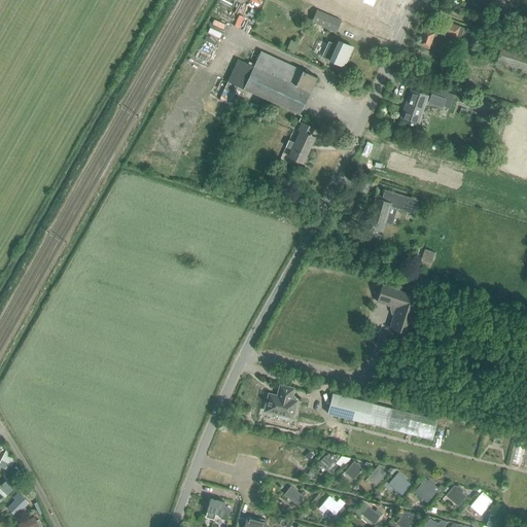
[(317,10),(312,22),(336,32),(341,22),(317,10)]
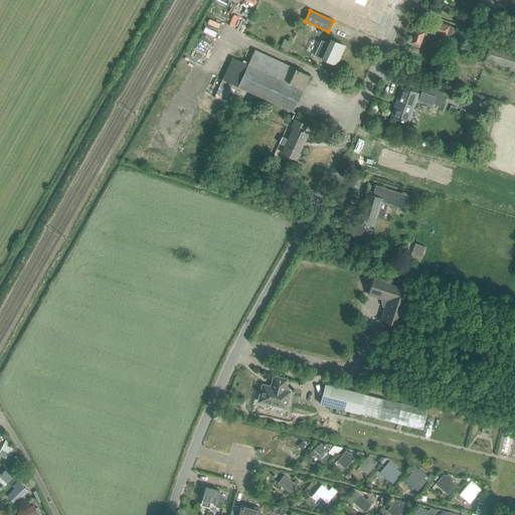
[(434,19),(428,33),(433,34),(431,39),(442,43),(449,25),(434,19)]
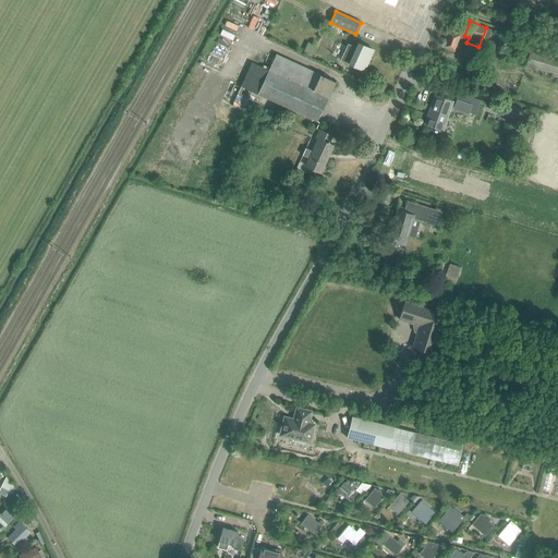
[(462,55),(466,43),(469,37),(464,36),(460,35),(463,28),(450,24),(441,47),(462,55)]
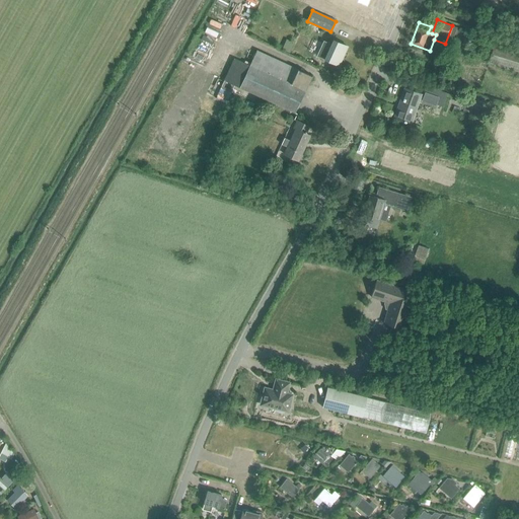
[(293,43),(286,40),(281,50),(289,53),(293,43)]
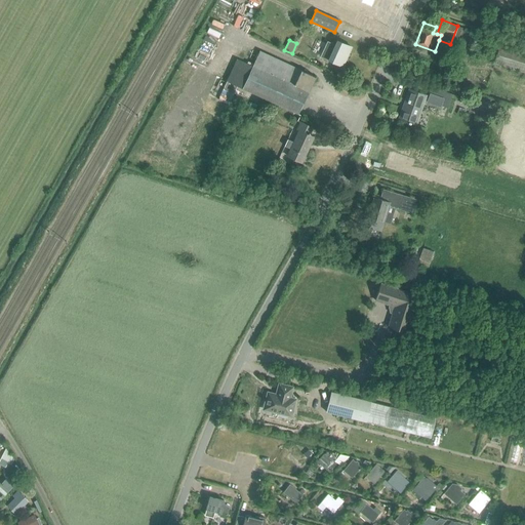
[(321,56),(342,66),(351,47),(337,41),(335,45),(327,42),(321,56)]
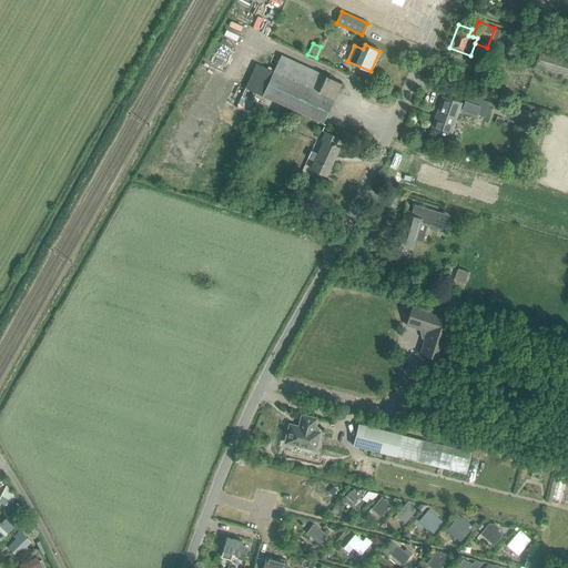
[(534,69),(567,79),(567,57),(540,49),(534,69)]
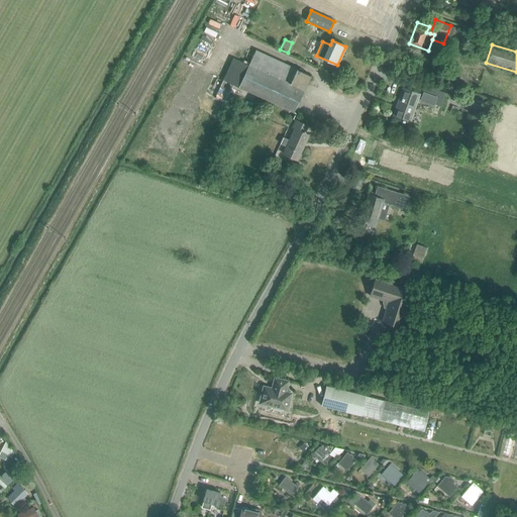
[(222,80),(225,81),(238,87),(293,113),(310,75),(255,49),(248,65),(232,58),(222,80)]
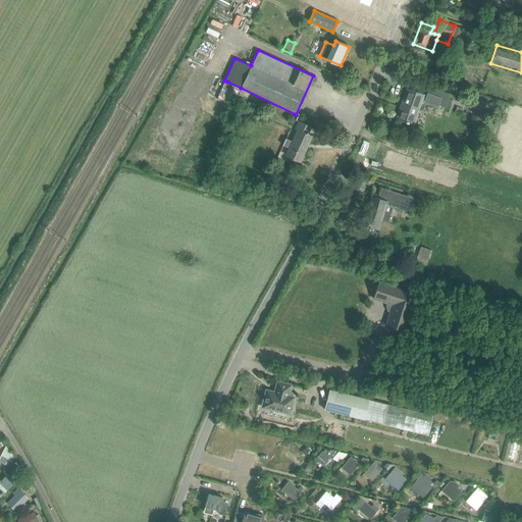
[(428,87),(426,94),(423,102),(436,106),(437,104),(444,106),(449,93),(428,87)]
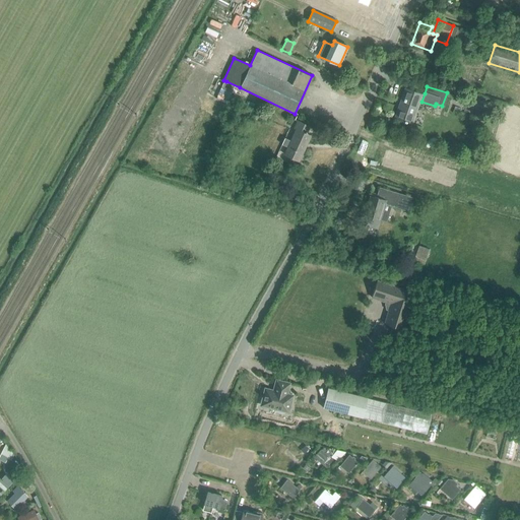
[(394,118),(412,124),(423,94),(404,88),(394,118)]
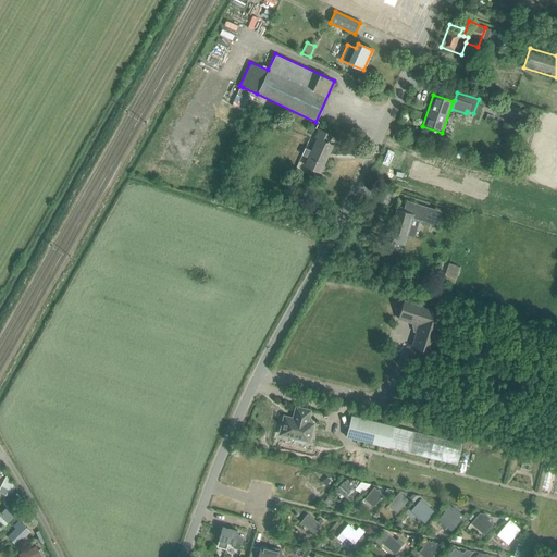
[(311,151),(305,148),(301,155),(308,158),(305,165),(320,173),(333,145),(327,143),(332,135),(319,130),(314,137),(318,138),(311,151)]
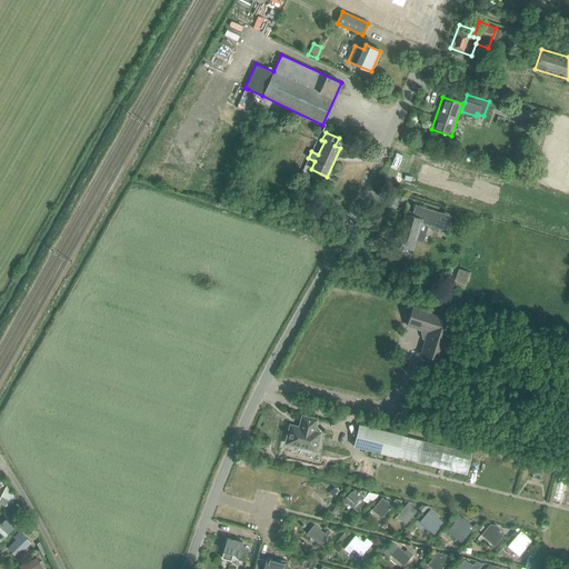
[(399,236),(398,235),(395,245),(413,250),(416,241),(422,243),(428,226),(446,231),(450,216),(436,212),(416,206),(412,216),(406,215),(399,236)]
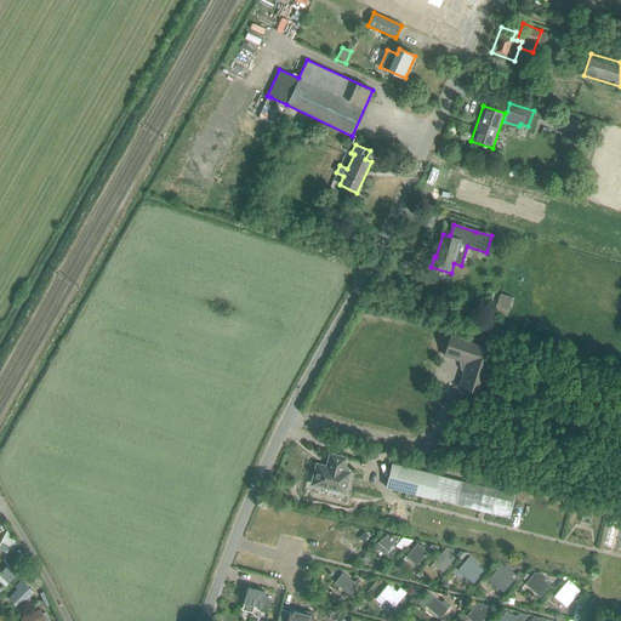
[(500,294),(493,317),(505,320),(512,298),(500,294)]
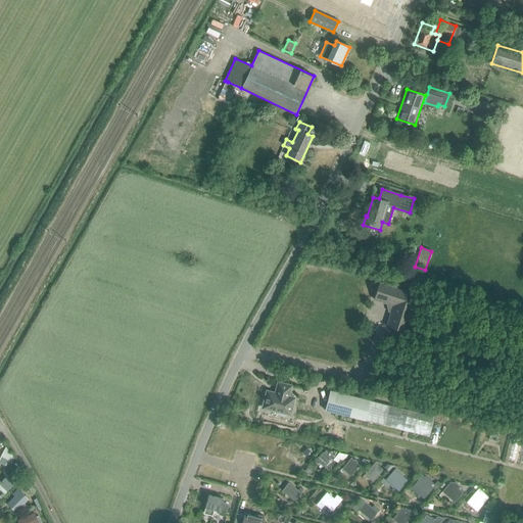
[(386,326),(403,331),(416,294),(379,282),(374,299),(388,304),(388,306),(389,312),(391,312),(386,326)]
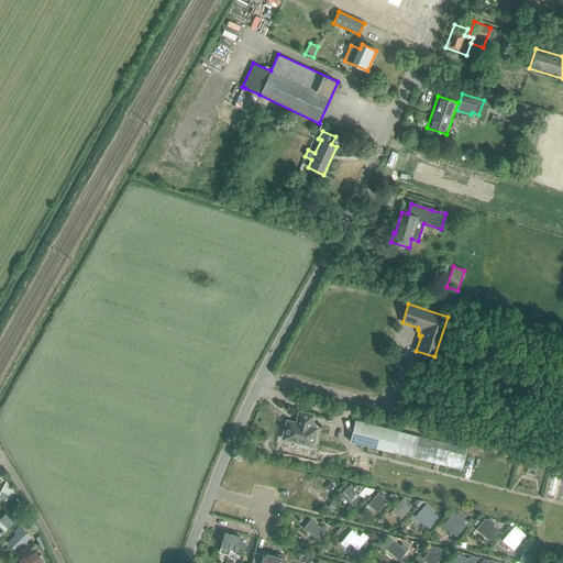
[(299,444),(300,446),(306,448),(308,446),(309,445),(311,445),(316,429),(310,427),(312,416),(299,412),(297,423),(287,421),(283,439),(298,442),(299,444)]
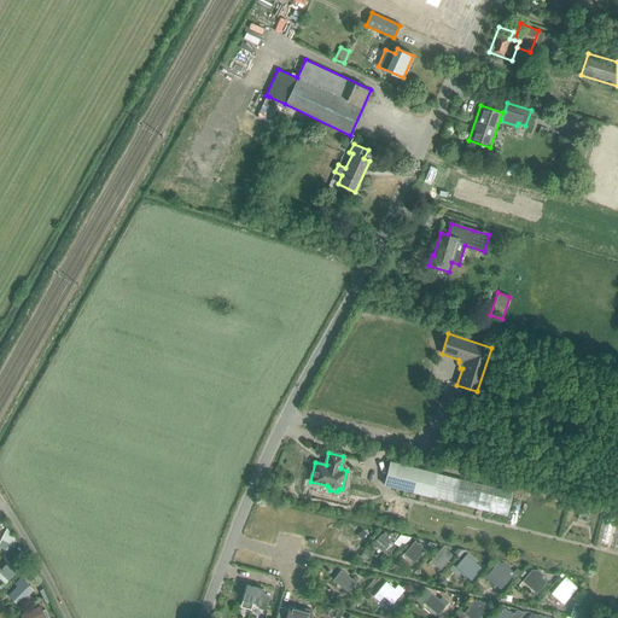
[(384,485),(506,516),(512,493),(390,461),(384,485)]
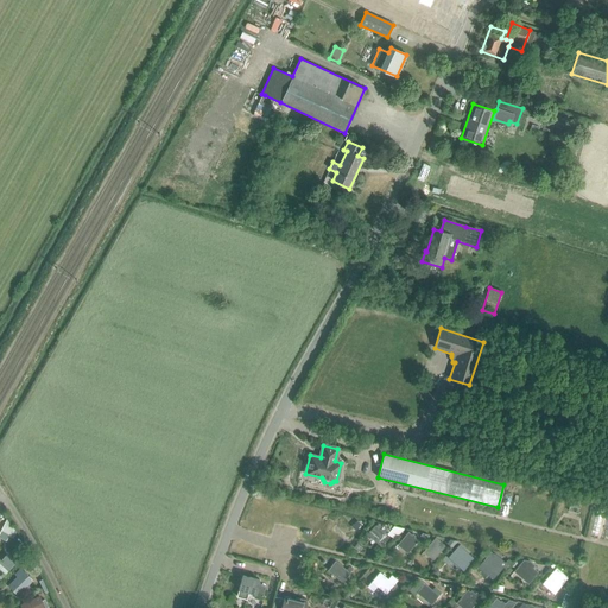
[(366,534),(381,548),(388,538),(386,534),(390,531),(382,525),(379,529),(374,525),(366,534)]
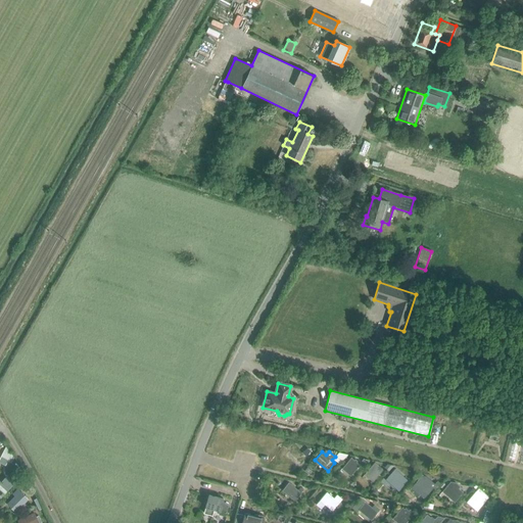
[(350,458),(341,469),(350,476),(360,465),(357,462),(358,461),(354,460),(354,461),(350,458)]
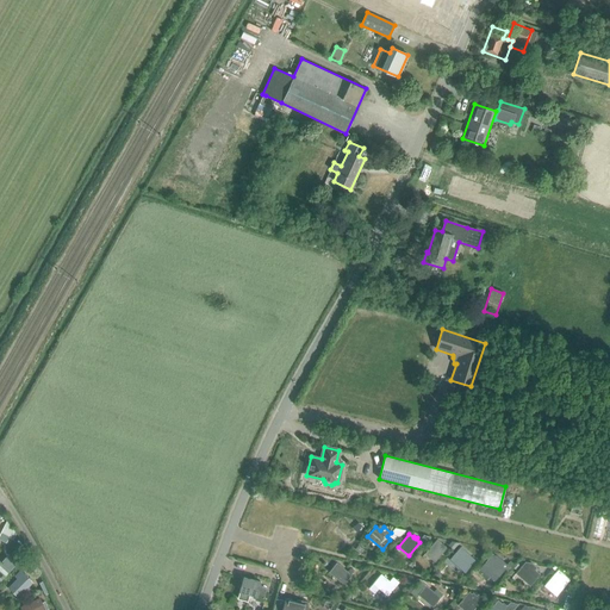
[(424,553),(434,562),(447,547),(437,539),(424,553)]
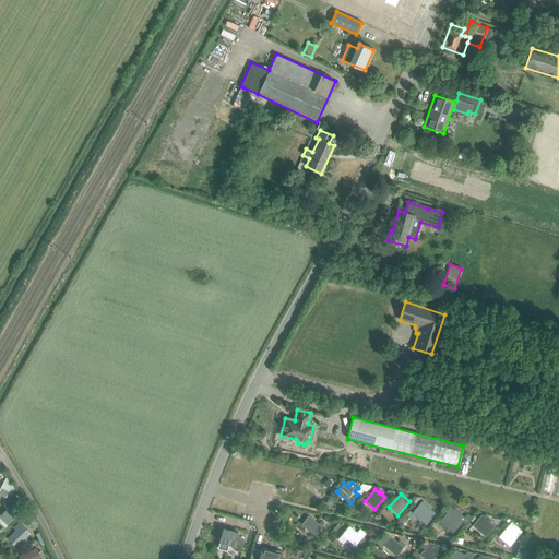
[(420,500),(411,512),(426,525),(436,513),(420,500)]
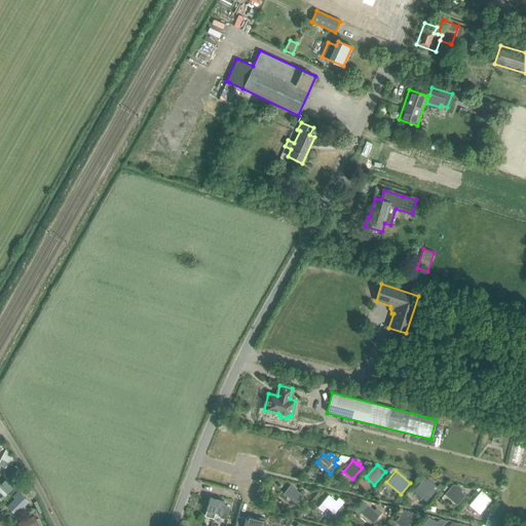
[(424,477),(413,490),(426,501),(436,490),(438,492),(443,486),(440,484),(437,487),(424,477)]
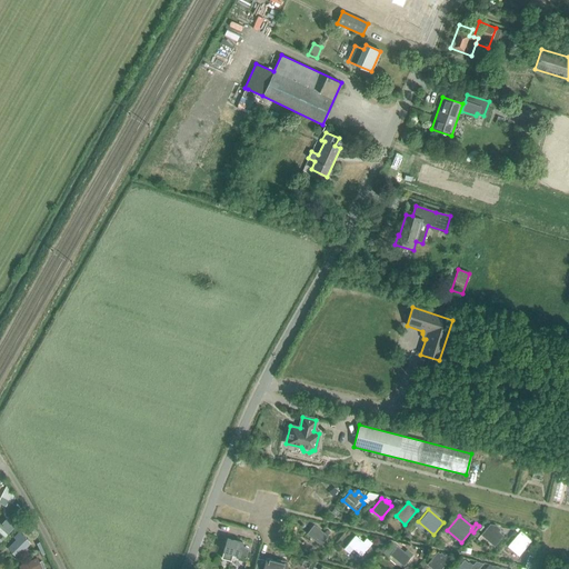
[(500,529),(491,522),(480,535),(495,547),(501,538),(501,537),(503,536),(498,531),(500,529)]
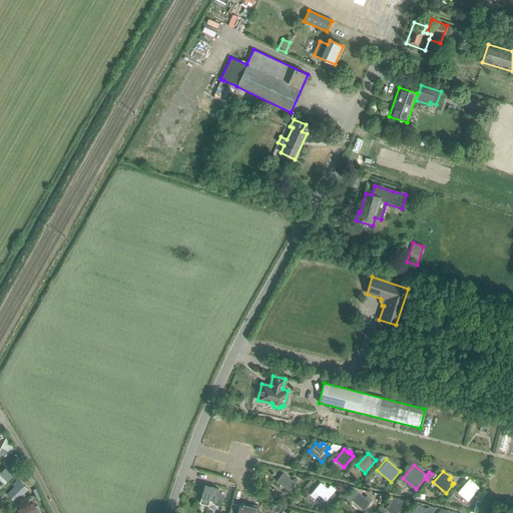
[(284,473),(278,480),(291,490),(298,480),(295,478),(293,481),(284,473)]
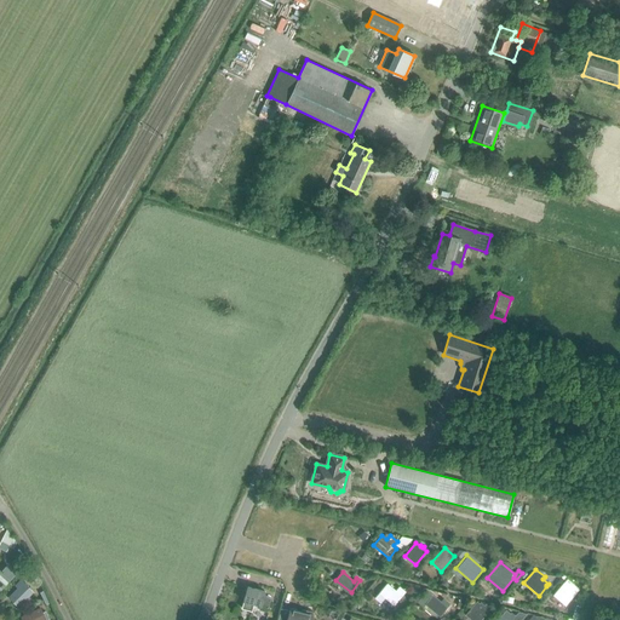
[(567,579),(555,592),(568,603),(579,590),(567,579)]
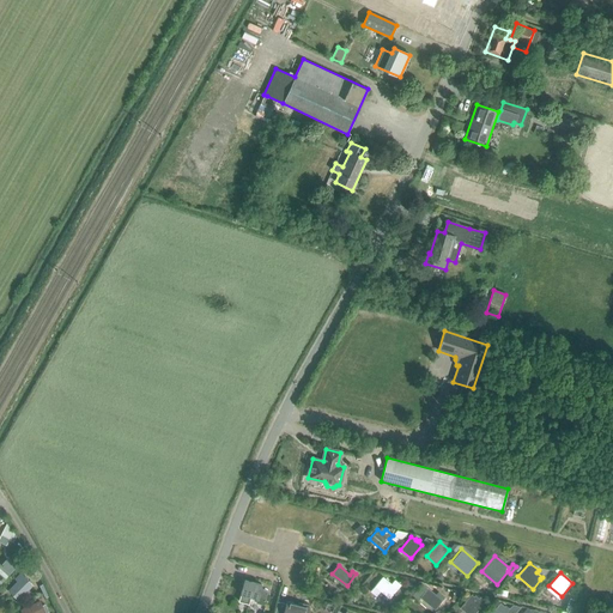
[(14,592),(20,596),(31,586),(20,574),(16,580),(18,582),(10,590),(13,594),(14,592)]
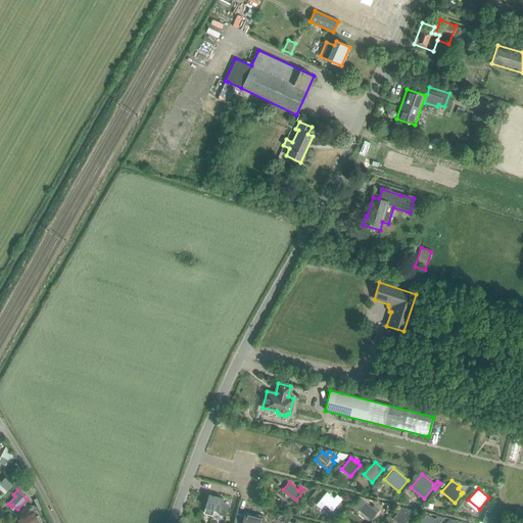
[(321,509),(325,505),(332,511),(342,500),(337,494),(334,498),(326,492),(316,505),(321,509)]
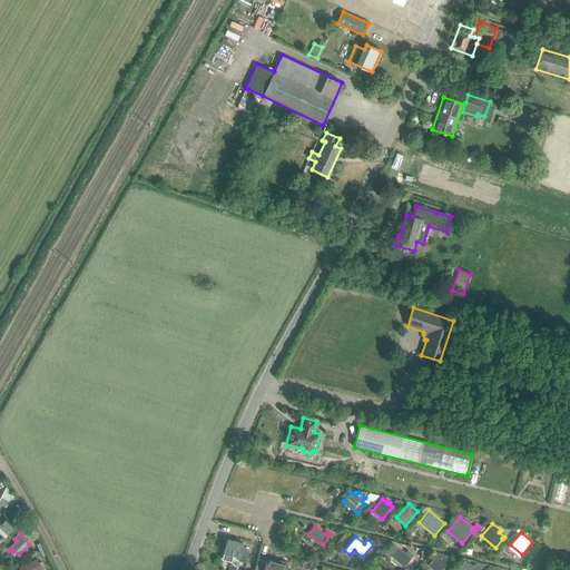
[(227,540),(222,559),(223,559),(220,564),(229,567),(231,561),(232,561),(234,554),(239,557),(239,556),(246,558),(248,550),(242,547),(243,543),(227,540)]
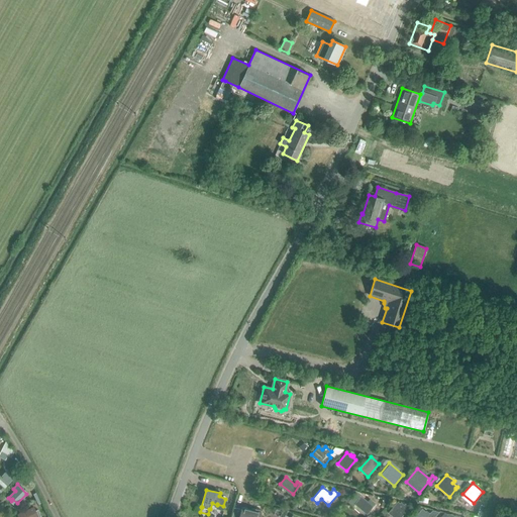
[(354,504),(367,514),(374,506),(373,506),(375,504),(372,502),(370,503),(360,496),(354,504)]
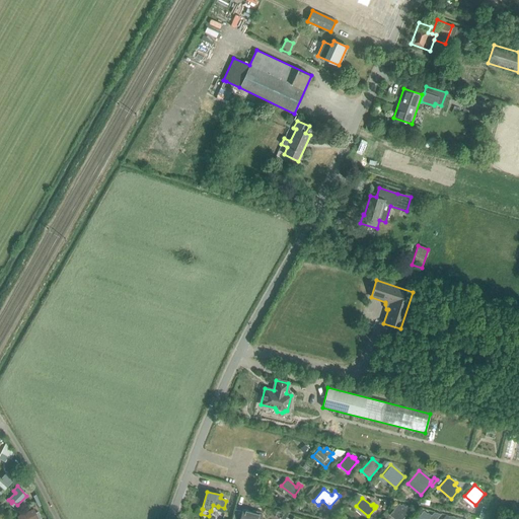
[(395,518),(402,518),(410,511),(412,509),(406,506),(405,507),(402,504),(401,505),(399,503),(390,514),(395,518)]
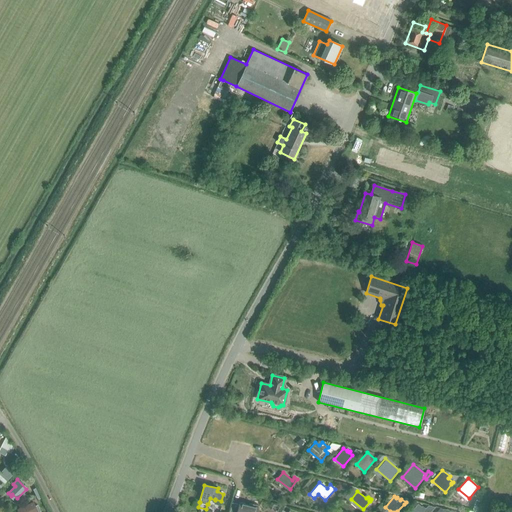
[(229,511),(257,511),(259,507),(259,505),(250,502),(249,504),(239,502),(239,504),(232,502),(229,511)]
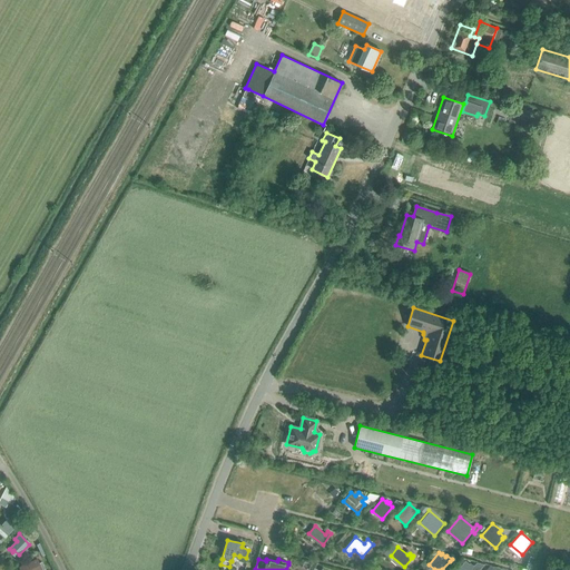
[(37,560),(20,568),(20,569),(41,569),(45,569),(41,563),(39,564),(37,560)]
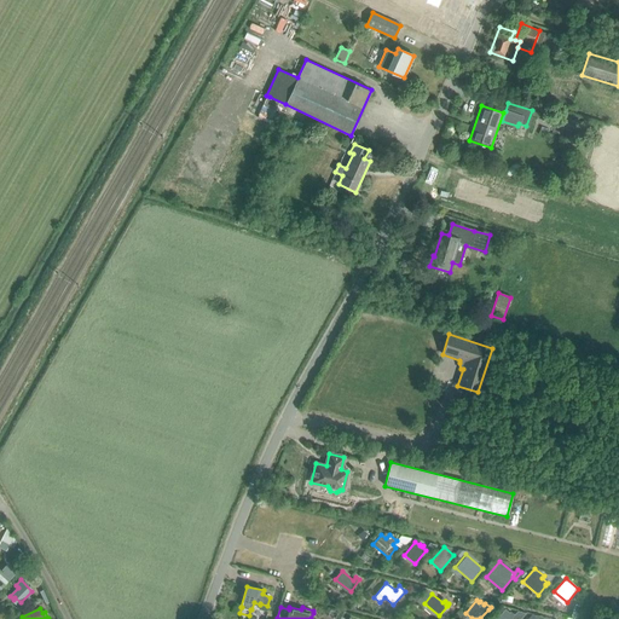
[(515,614),(512,611),(510,613),(505,608),(496,618),(520,618),(526,613),(519,611),(515,614)]
